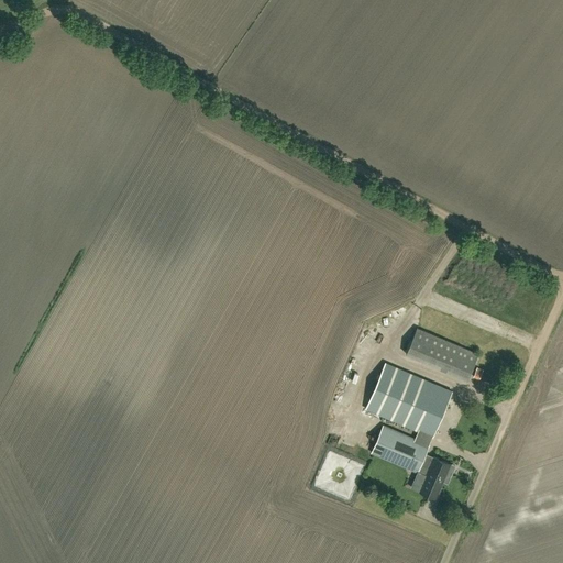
[(470,375),(478,349),(416,327),(407,352),(470,375)]
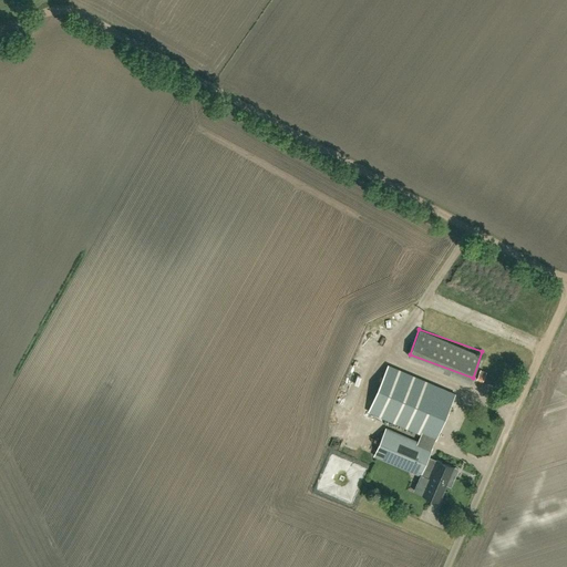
[(434,440),(435,441),(455,394),(389,366),(369,412),(420,434),(416,442),(385,429),(374,455),(421,475),(421,474),(426,461),(432,449),(431,449),(434,440)]
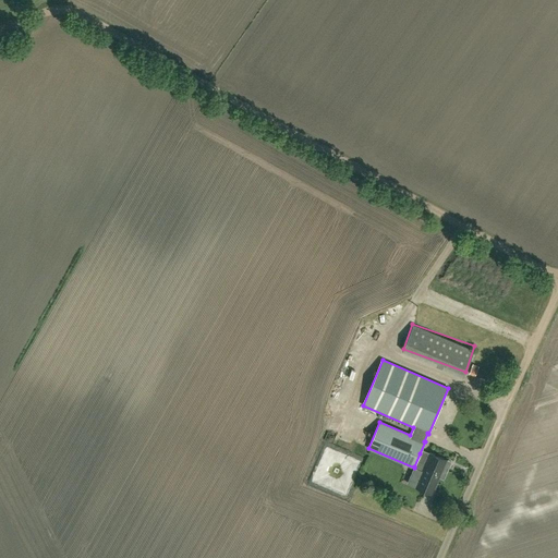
[(496,413),(494,403),(486,405),(488,415),(496,413)]
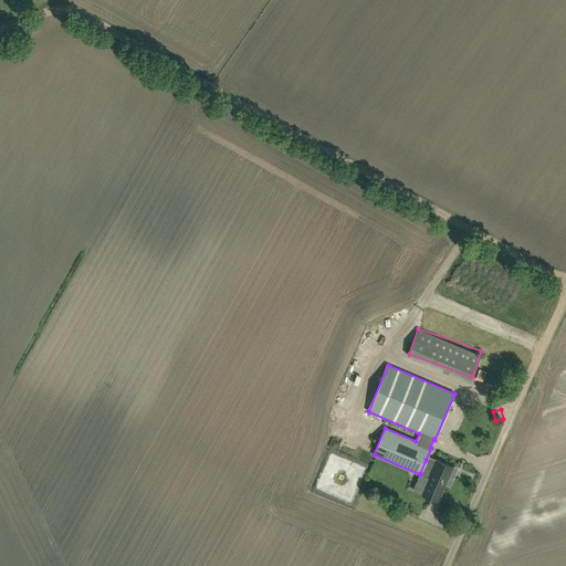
[(345,437),(349,426),(343,422),(337,433),(345,437)]
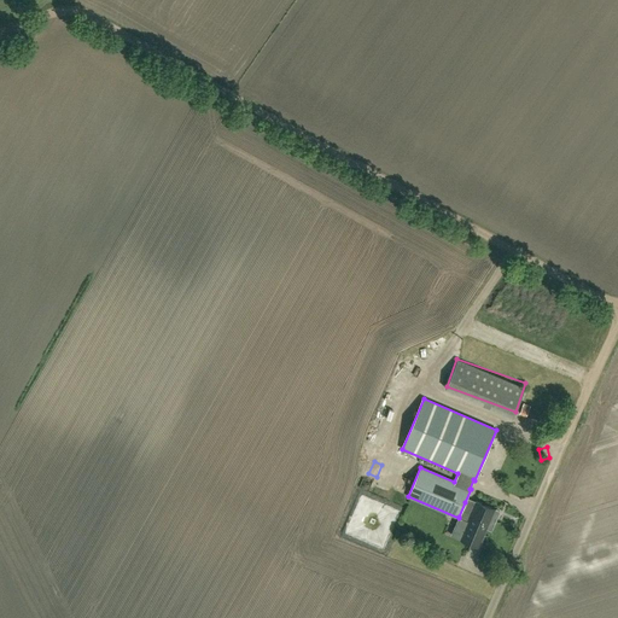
[(365,477),(362,487),(373,488),(374,479),(365,477)]
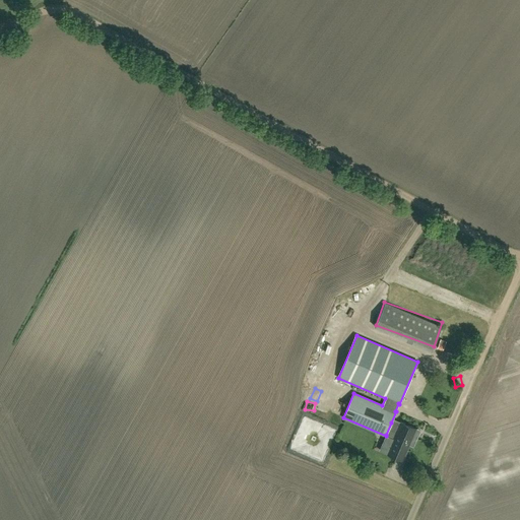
[(308,417),(306,426),(313,428),(315,419),(308,417)]
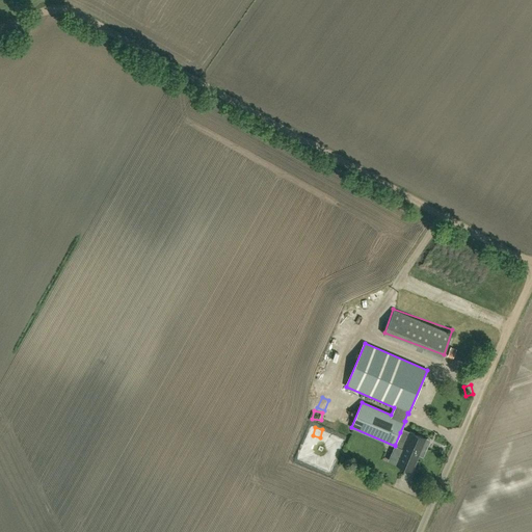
[(407,435),(400,432),(395,445),(403,449),(396,463),(411,471),(418,456),(422,457),(428,442),(408,433),(407,435)]
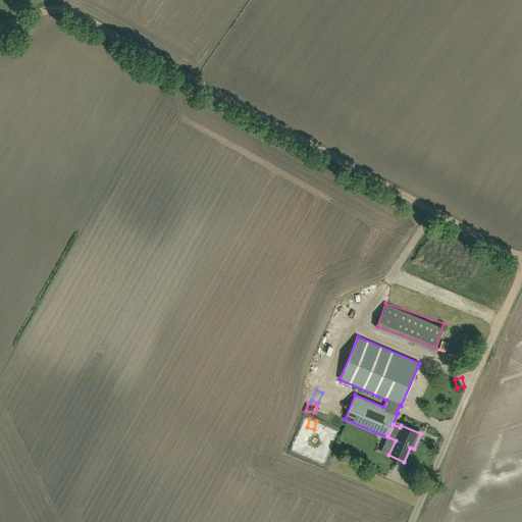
[(303,452),(309,435),(302,432),(296,449),(303,452)]
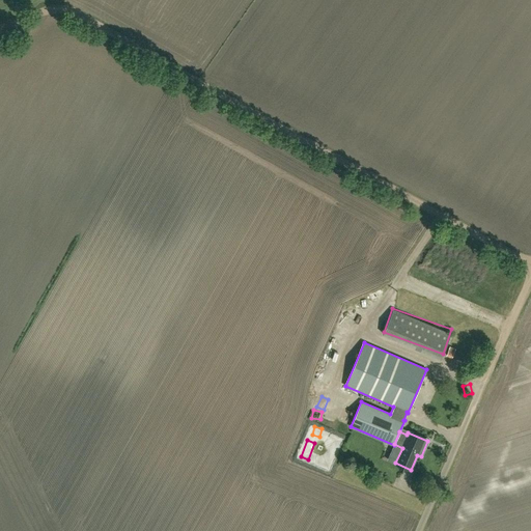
[(329,441),(320,450),(327,454),(334,445),(329,441)]
